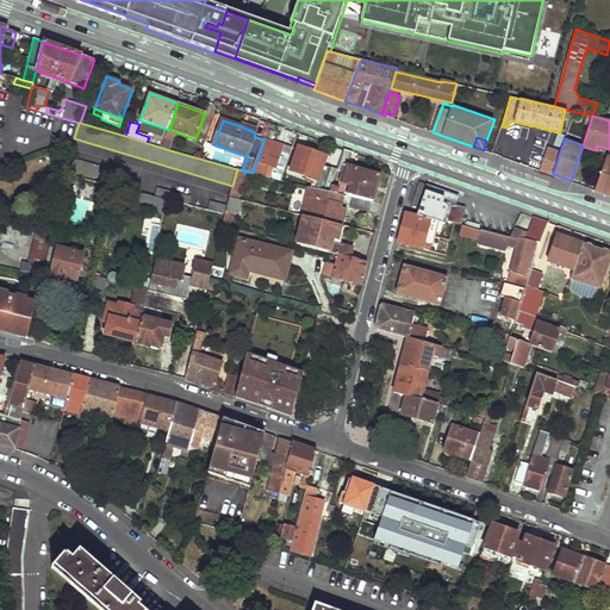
[(166,139),(162,148),(169,150),(173,141),(166,139)]
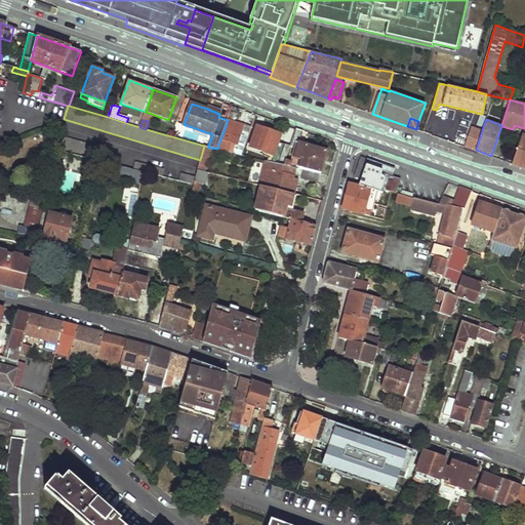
[(228,120),(217,149),(231,153),(234,146),(237,147),(240,139),(242,132),(244,127),(228,120)]
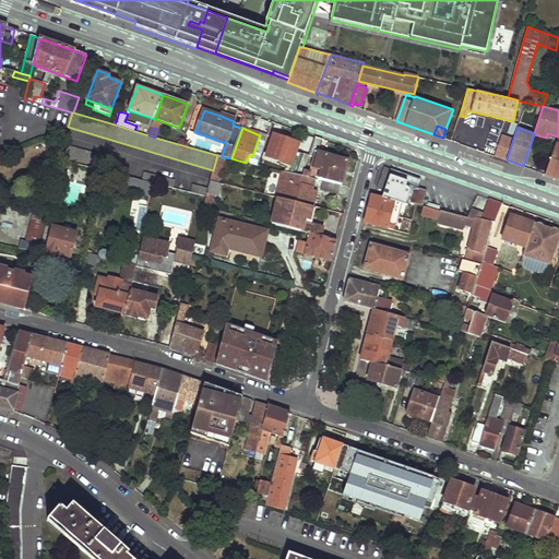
[(503,132),(497,149),(509,153),(514,135),(503,132)]
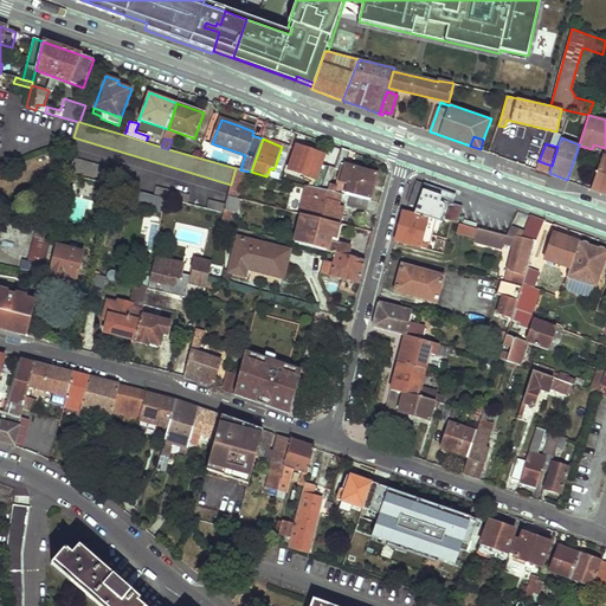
[(297,144),(288,169),(315,179),(317,173),(321,163),(324,155),(297,144)]
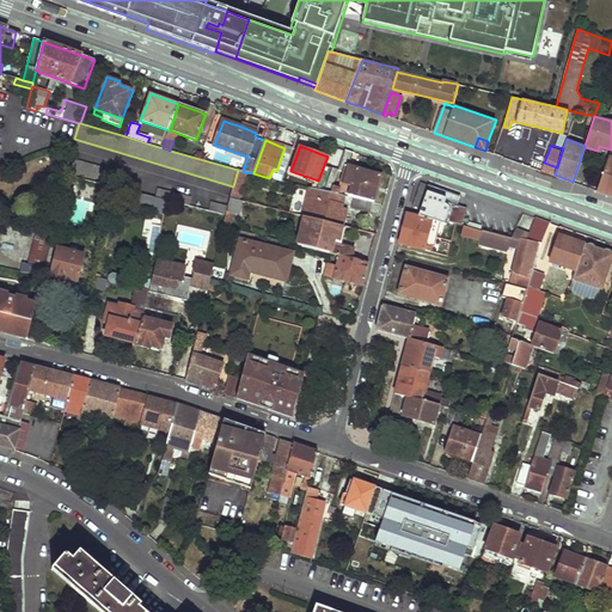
[(332,188),(331,193),(344,196),(354,199),(373,202),(379,176),(349,167),(354,153),(346,150),(338,170),(344,172),(338,189),(332,188)]
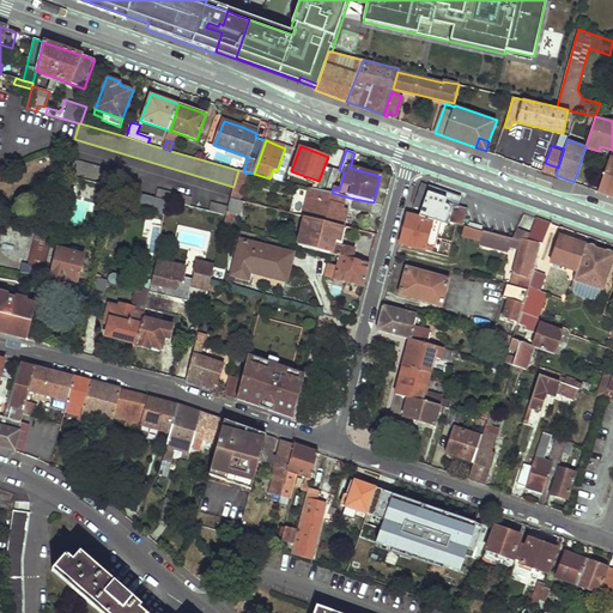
[(283,155),(280,163),(283,164),(287,165),(291,158),(283,155)]
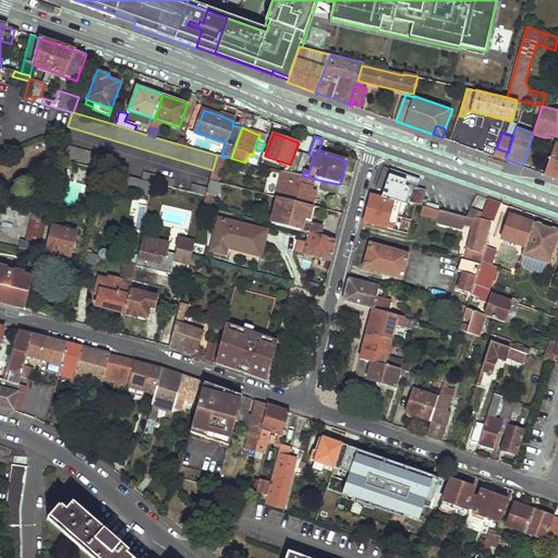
[(63,144),(59,159),(63,160),(88,167),(108,171),(111,172),(116,158),(63,144)]
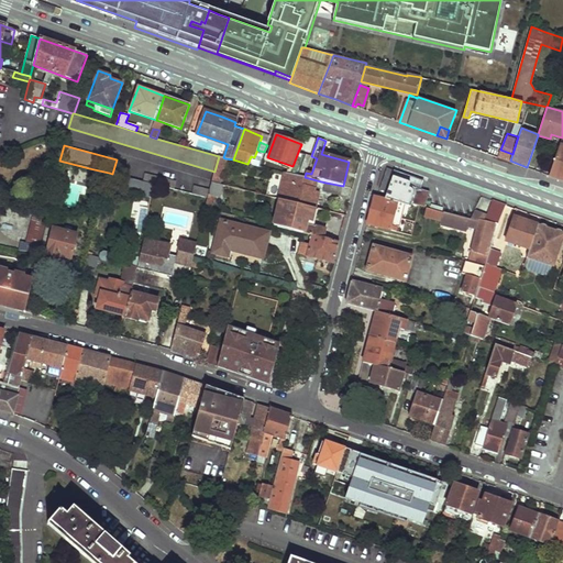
[(562,145),(561,145),(549,175),(562,179),(562,145)]
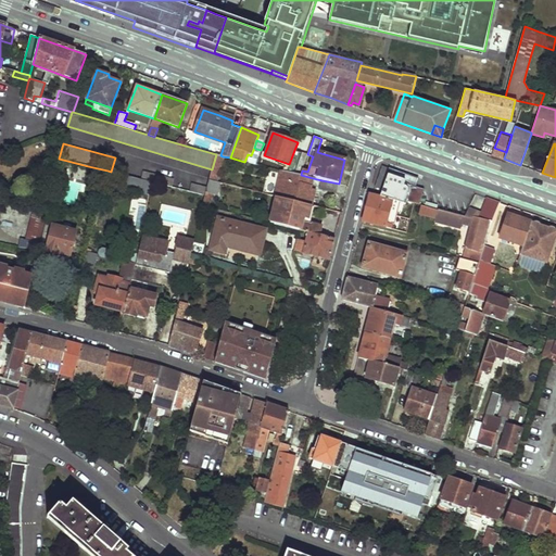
[(494,148),(492,154),(504,159),(506,152),(494,148)]
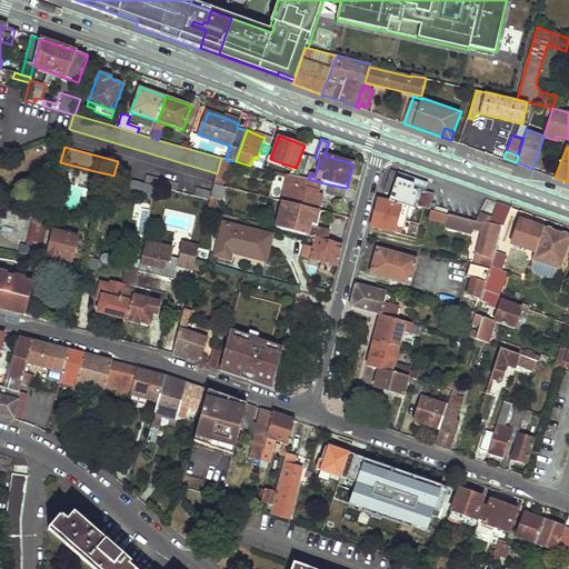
[(262,152),(257,167),(261,168),(265,160),(267,153),(262,152)]
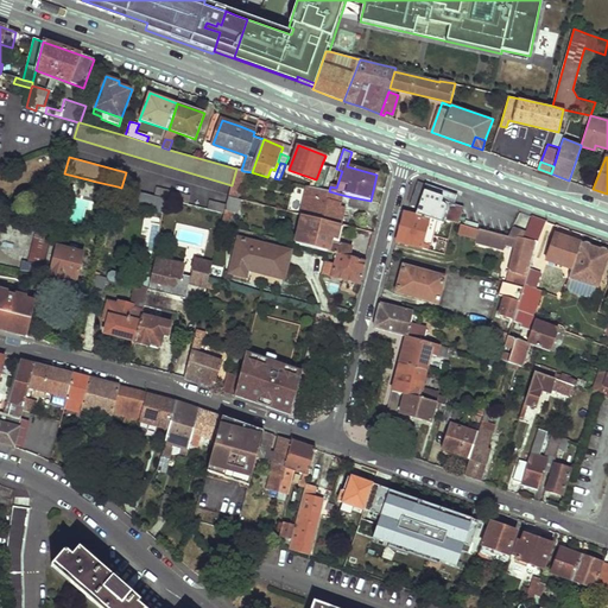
[(322,164),(318,173),(324,175),(333,178),(336,169),(322,164)]
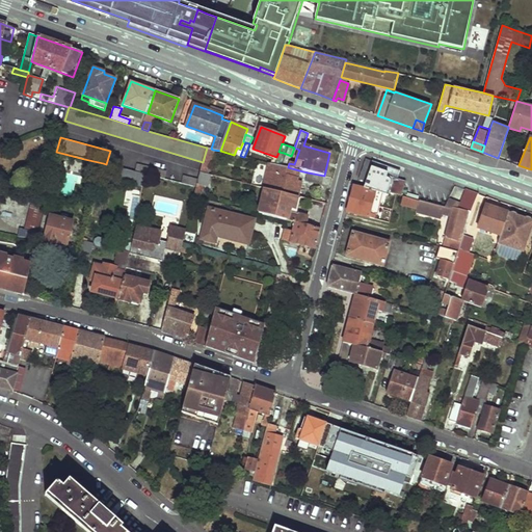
[(203,162),(201,173),(207,174),(213,150),(211,149),(207,148),(203,162)]
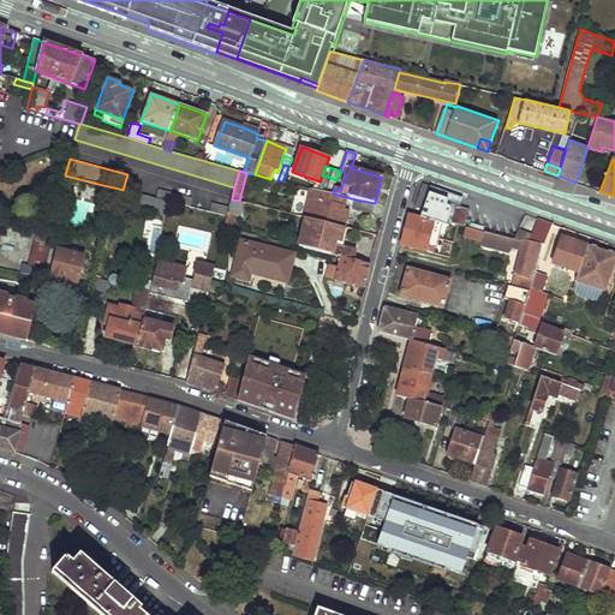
[(70,177),(60,213),(67,214),(73,186),(96,192),(97,184),(70,177)]
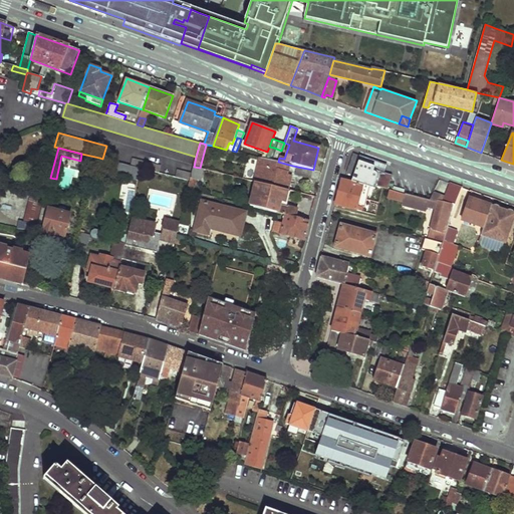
[(274,148),(269,160),(278,162),(279,158),(281,151),(274,148)]
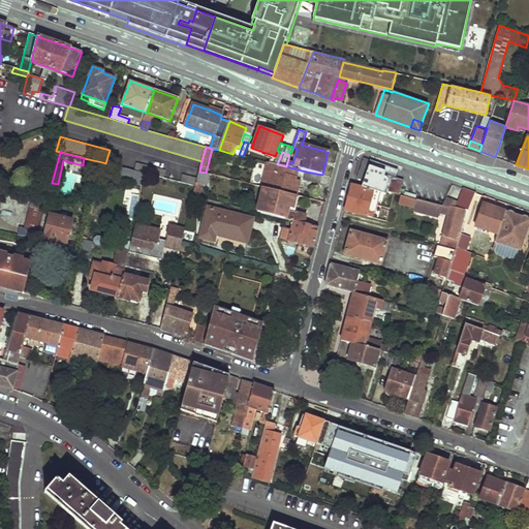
[(371,160),(363,188),(373,190),(386,194),(387,191),(398,193),(401,187),(402,184),(391,180),(391,179),(391,177),(389,176),(386,175),(384,174),(386,168),(386,165),(371,160)]
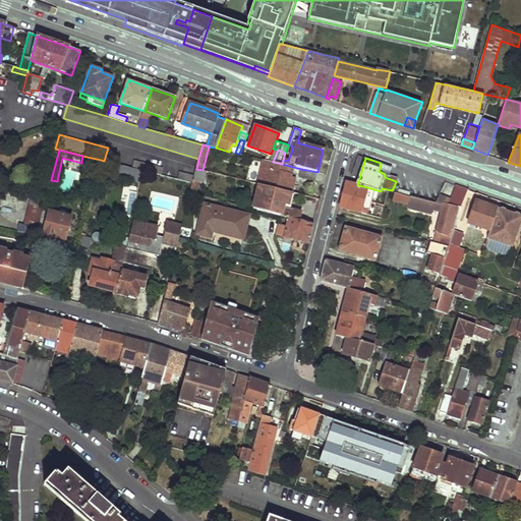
[(261,184),(292,192),(295,178),(291,177),(293,167),(282,164),(273,162),(265,160),(258,184),(261,184)]
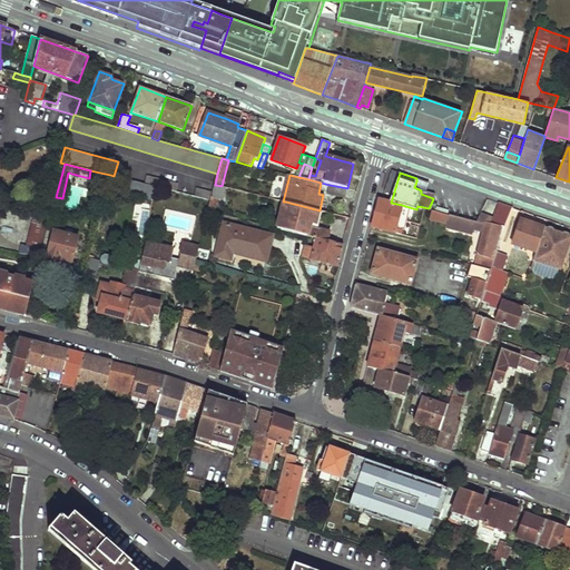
[(149,176),(147,185),(177,193),(179,184),(149,176)]
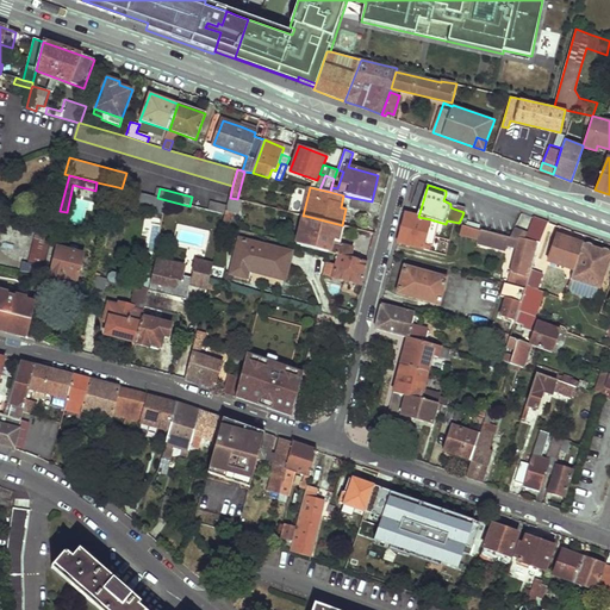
[(87,224),(93,203),(76,198),(70,219),(87,224)]
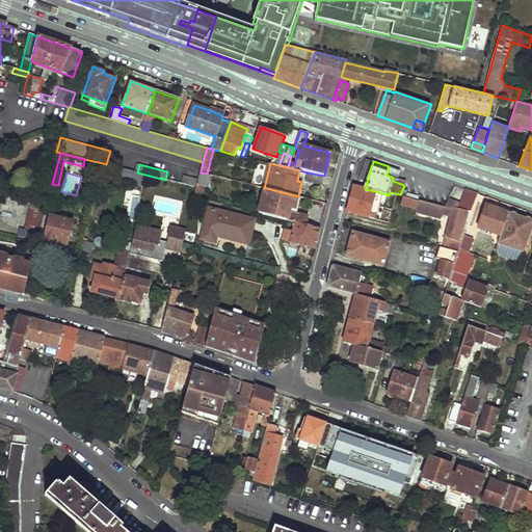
[(196,188),(194,197),(200,198),(204,186),(208,187),(211,175),(207,174),(201,173),(198,180),(196,188)]
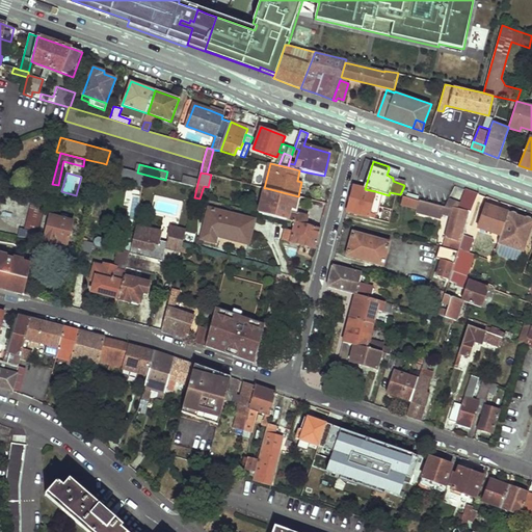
[(308,173),(306,181),(321,184),(324,176),(308,173)]
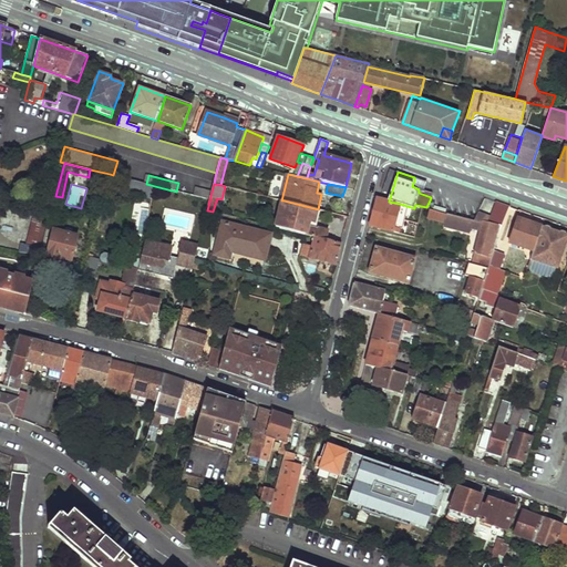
[(197,187),(195,196),(209,200),(212,192),(197,187)]
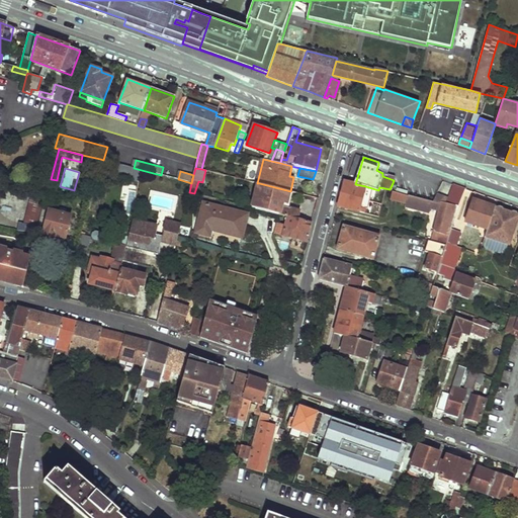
[(341,193),(338,205),(359,211),(365,186),(355,184),(344,181),(341,193)]
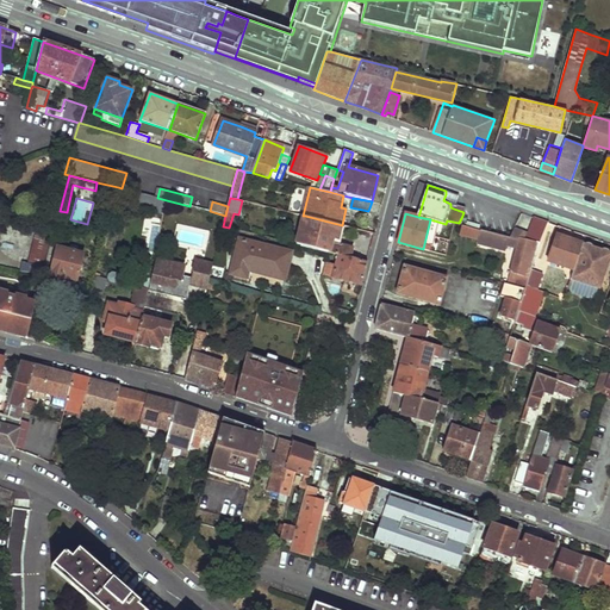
[(338,255),(350,257),(353,249),(331,243),(334,240),(338,241),(342,225),(305,216),(298,244),(300,244),(338,255)]
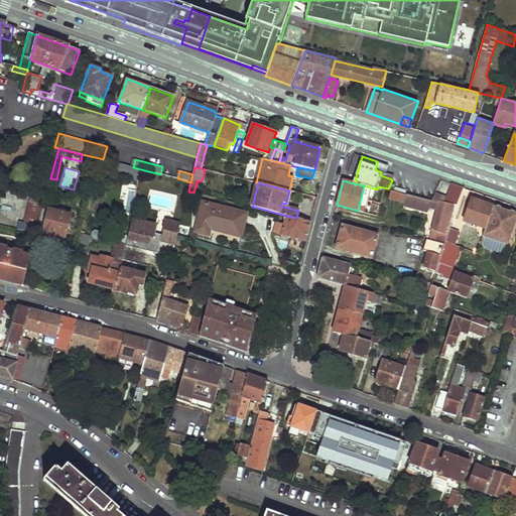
[(445,198),(443,202),(457,205),(463,187),(452,183),(445,198)]
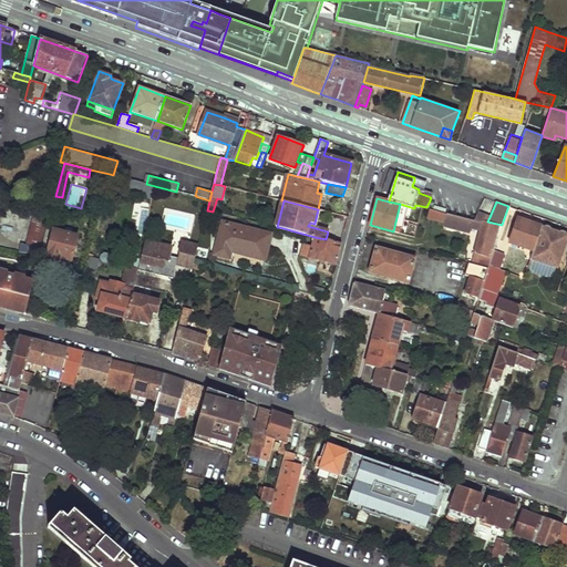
[(446,213),(443,225),(480,234),(483,222),(487,222),(490,217),(477,213),(474,219),(446,213)]
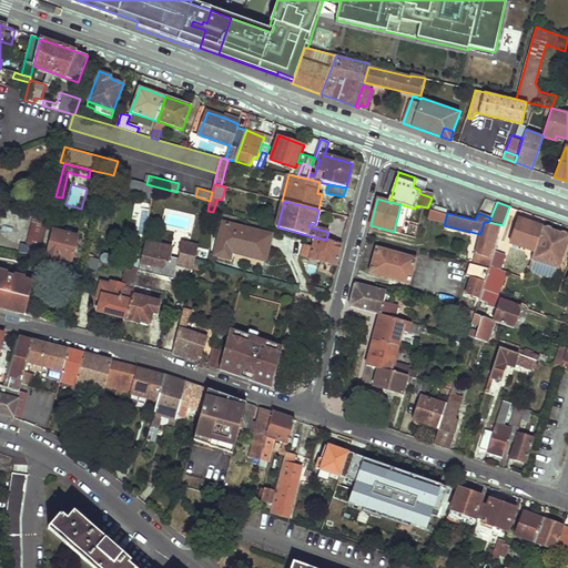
[(50,220),(37,216),(29,244),(42,249),(49,222),(50,220)]
